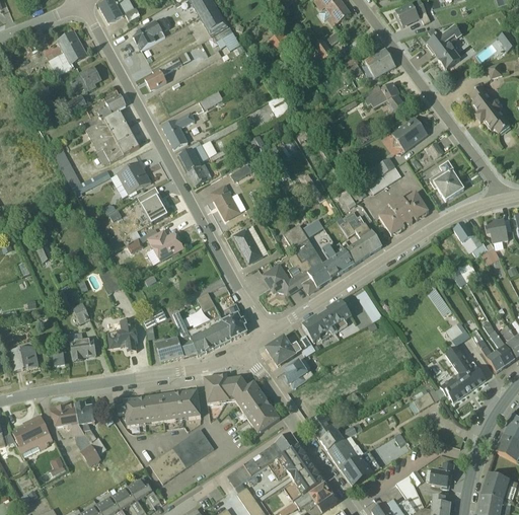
[(107,0),(98,5),(108,23),(125,14),(129,21),(138,16),(129,0),(107,0)]
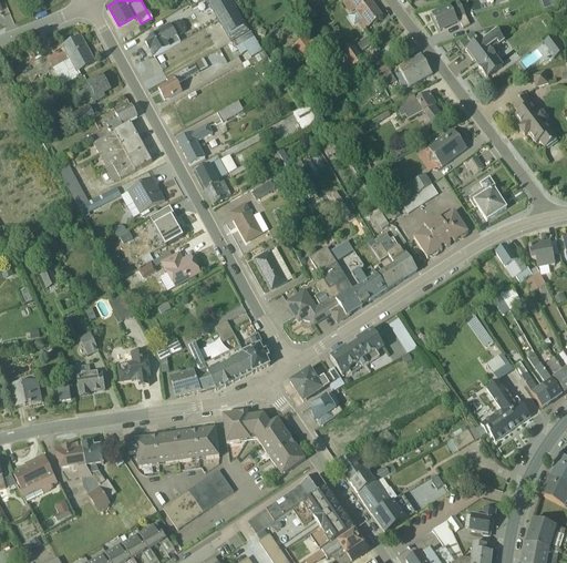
[(207,0),(229,38),(249,27),(233,0),(207,0)]
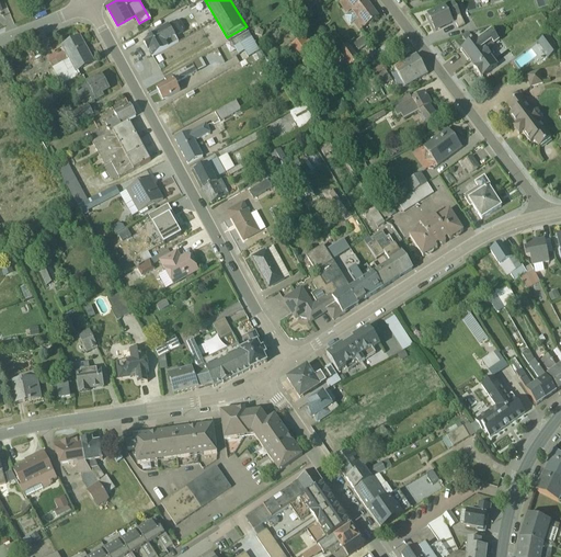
[(338,0),(358,29),(378,14),(367,0),(338,0)]
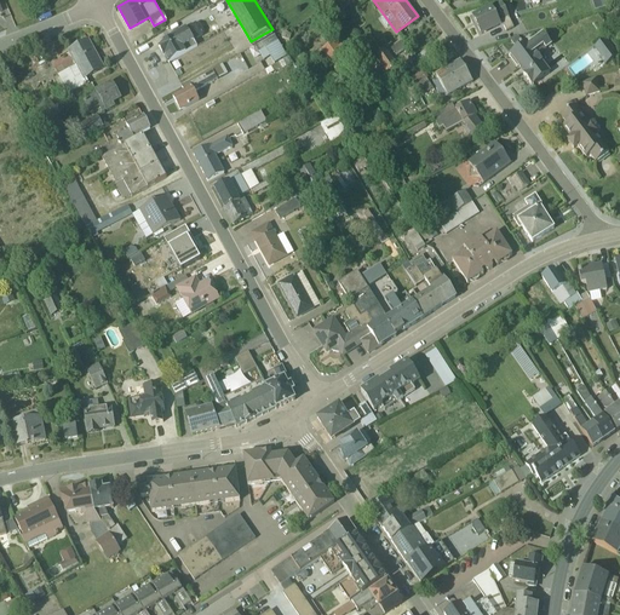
[(503,0),(474,13),(481,30),(500,21),(504,29),(514,24),(503,0)]
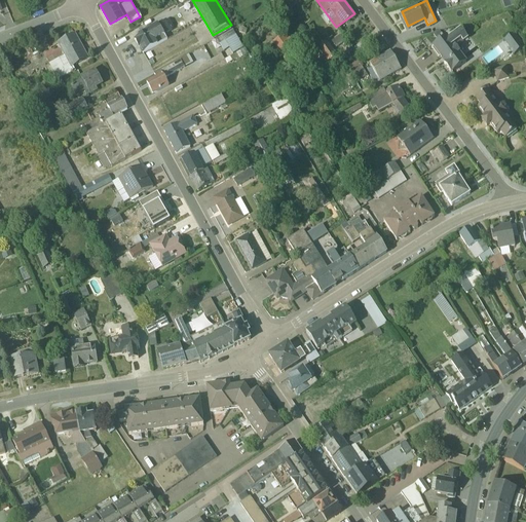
[(458,11),(443,16),(446,26),(461,21),(458,11)]
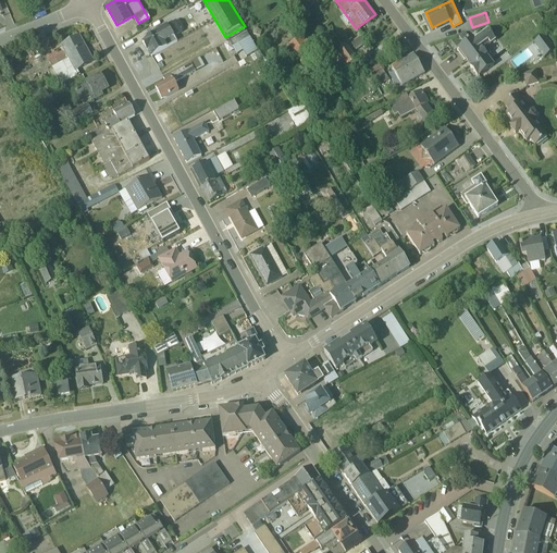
[(143,38),(151,53),(177,38),(174,34),(182,29),(183,26),(178,20),(176,19),(168,23),(166,21),(146,33),(148,36),(143,38)]
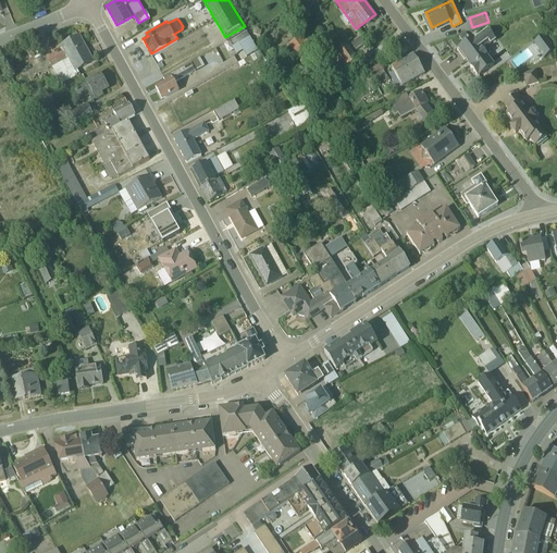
[(463,41),(458,46),(479,73),(494,61),(489,53),(491,51),(486,45),(495,38),(486,26),(474,35),(473,34),(470,37),(465,31),(459,35),(463,41)]
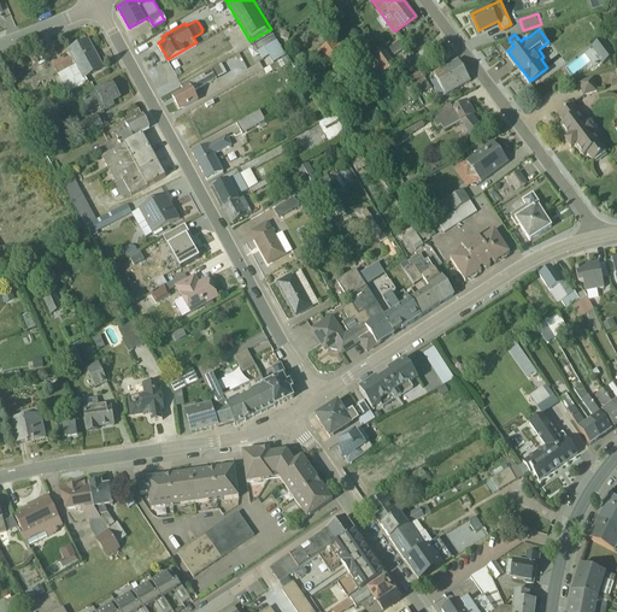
[(285,51),(274,31),(259,40),(271,59),(285,51)]
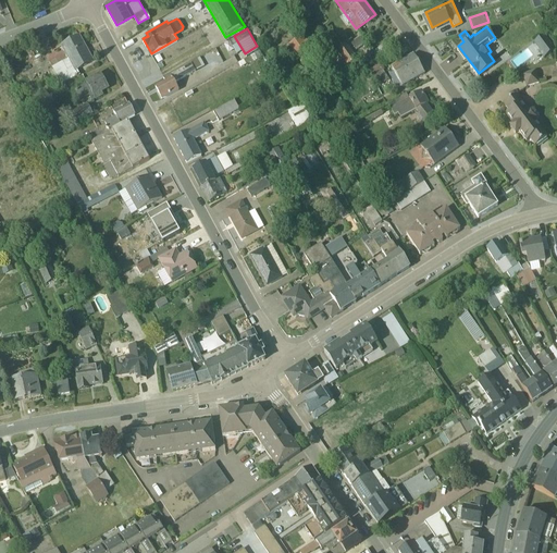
[(544,31),(534,37),(544,52),(555,46),(544,31)]
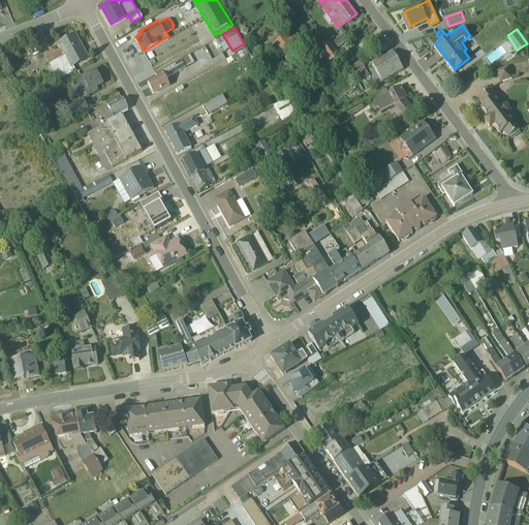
[(89,56),(74,31),(58,40),(65,53),(50,62),(59,78),(75,68),(73,64),(89,56)]
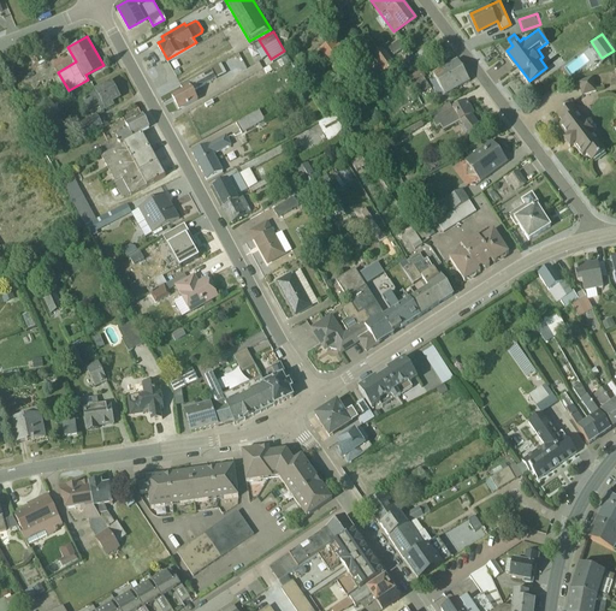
[(398,70),(383,47),(372,54),(377,60),(357,73),(342,49),(344,48),(336,36),(319,47),(339,77),(342,76),(353,93),(384,71),(388,77),(398,70)]
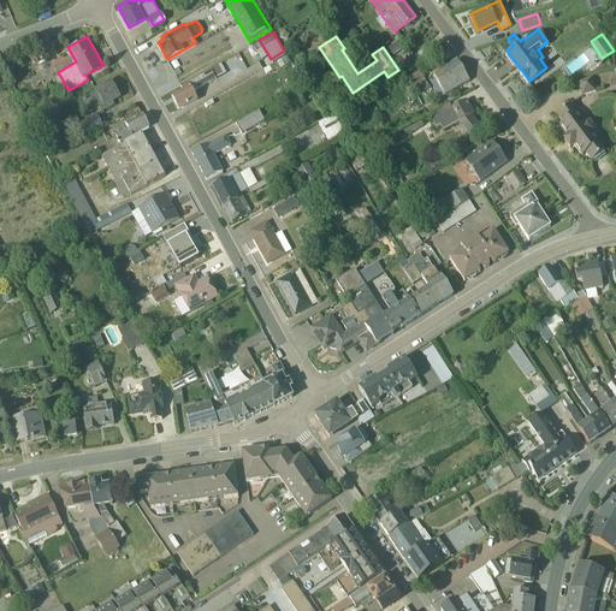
[(403,46),(398,40),(389,46),(394,53),(403,46)]
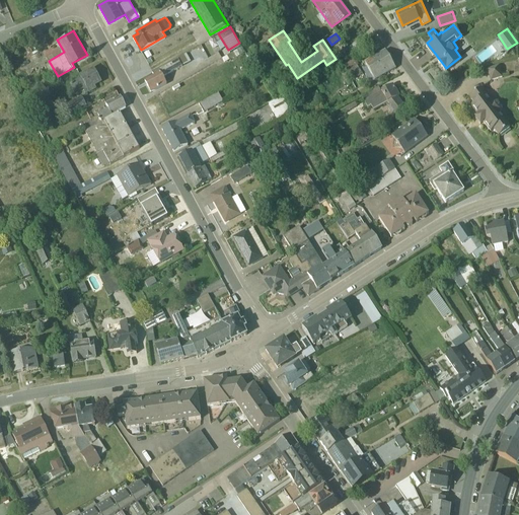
[(462,57),(475,50),(472,44),(459,52),(462,57)]
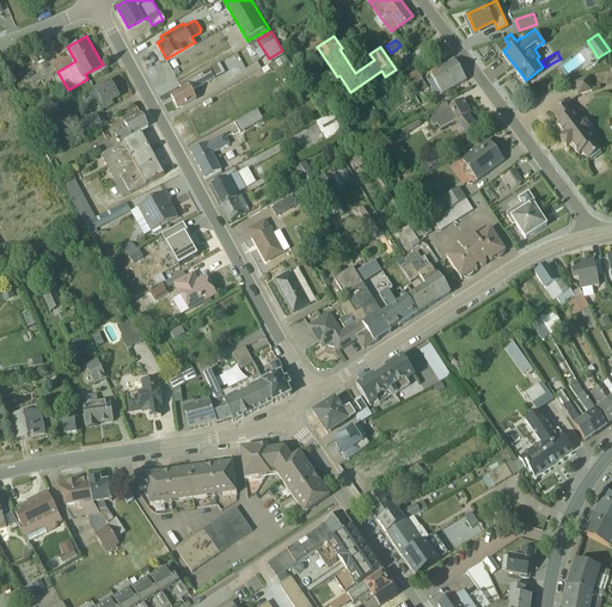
[(438,93),(465,77),(453,56),(430,71),(433,74),(428,78),(438,93)]
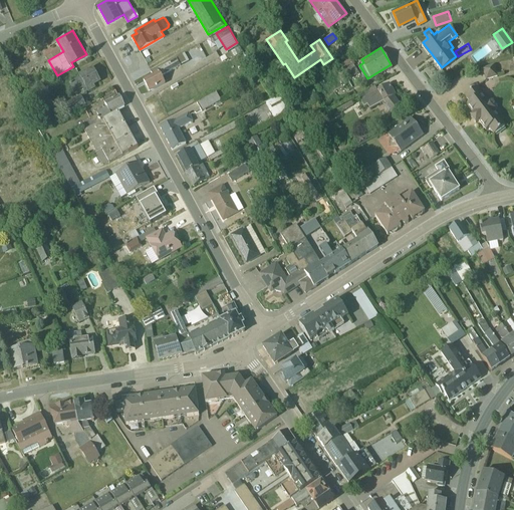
[(278,59),(271,50),(264,54),(271,64),(278,59)]
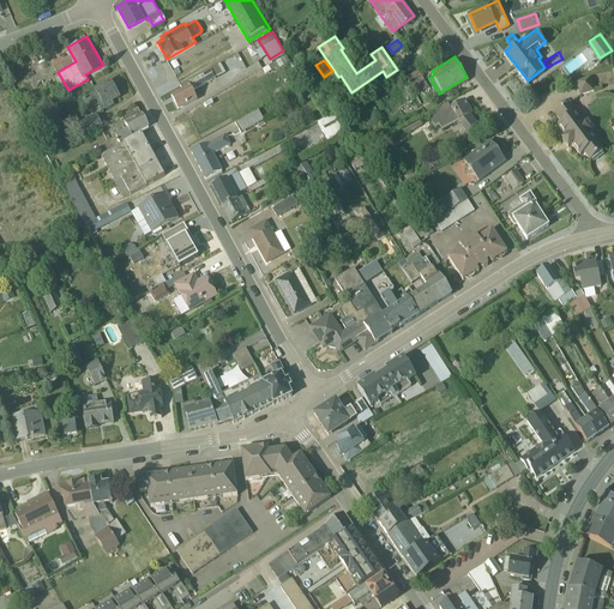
[(433,94),(416,66),(405,74),(416,92),(410,96),(416,104),(433,94)]
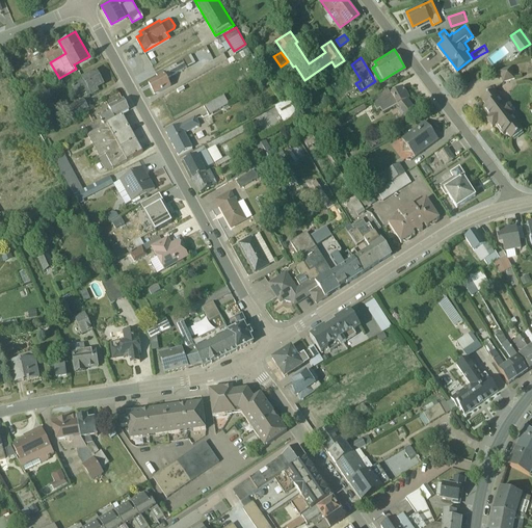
[(148,82),(154,93),(170,83),(166,77),(186,67),(181,58),(157,72),(159,76),(148,82)]
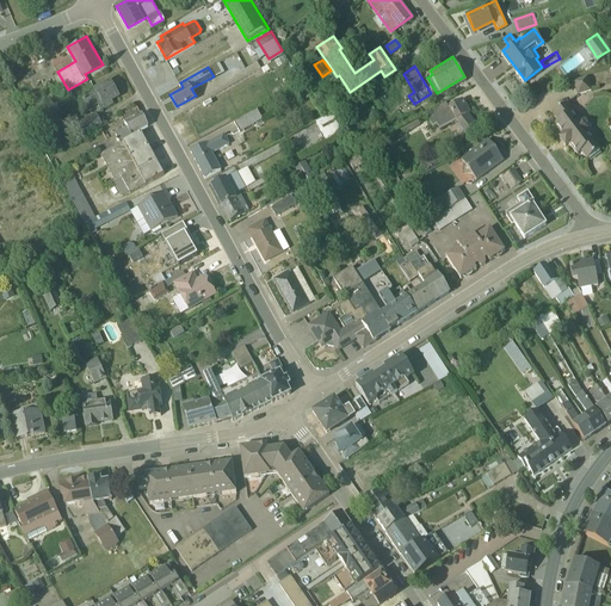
[(587,72),(573,75),(578,90),(592,86),(587,72)]
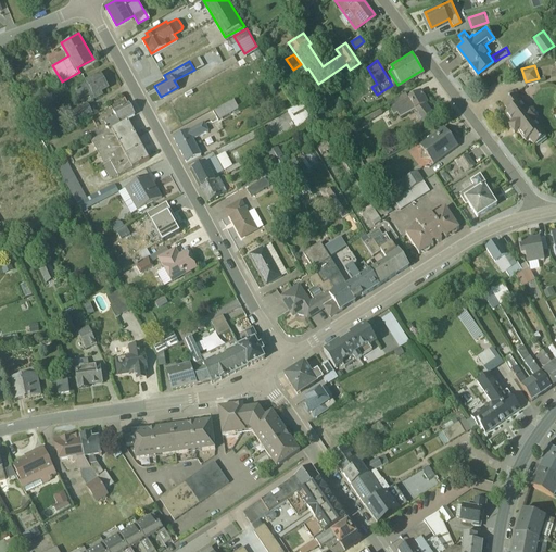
[(100,72),(73,86),(79,97),(88,92),(91,99),(103,93),(101,89),(108,86),(100,72)]
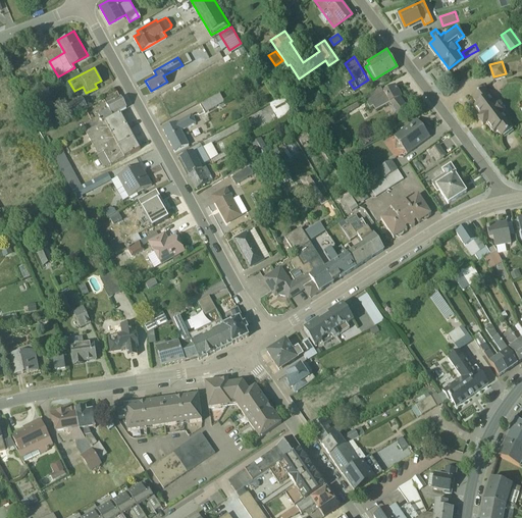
[(373,110),(388,101),(396,112),(407,106),(394,84),(383,90),(380,85),(370,91),(372,96),(367,99),(373,110)]
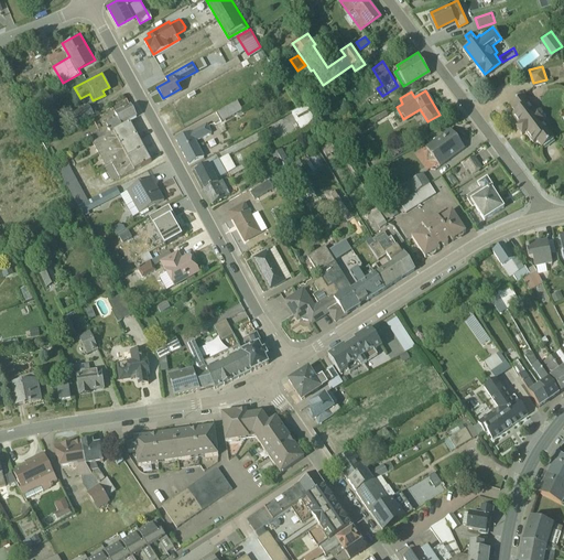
[(522,92),(509,103),(514,109),(510,112),(532,140),(535,137),(542,144),(555,133),(543,119),(548,116),(539,105),(534,108),(522,92)]
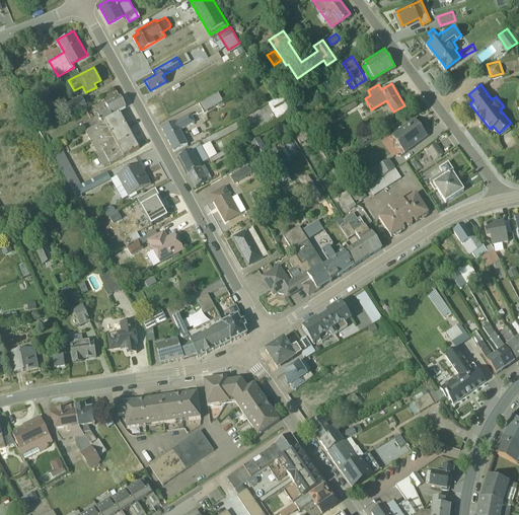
[(84,121),(87,127),(112,114),(112,112),(125,104),(116,89),(102,96),(108,107),(84,121)]
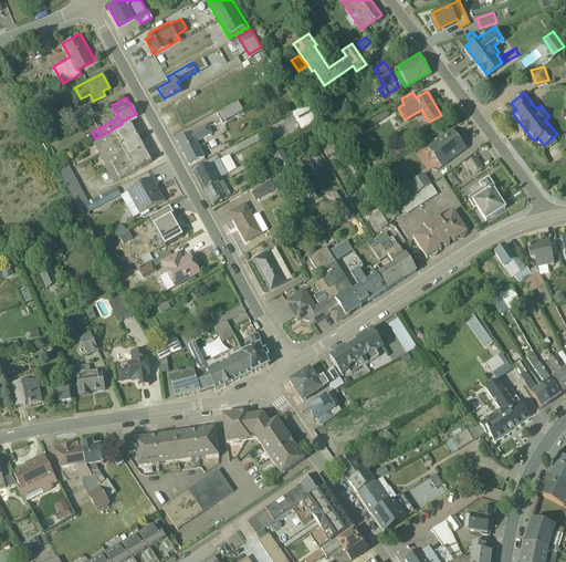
[(242,107),(237,97),(216,110),(221,120),(242,107)]
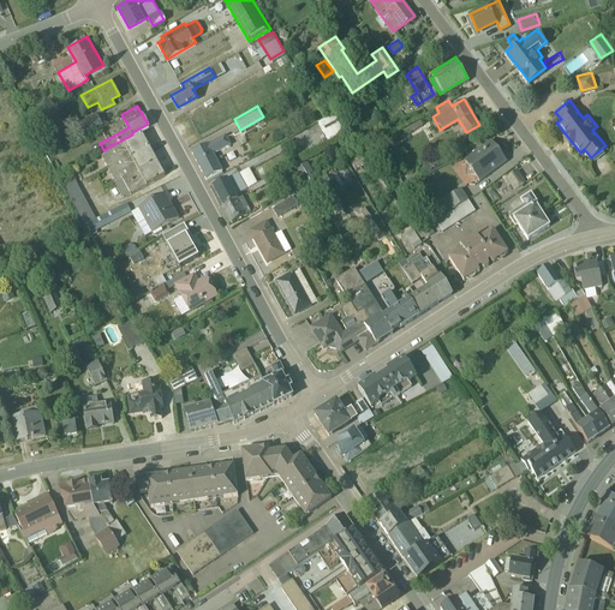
[(81,133),(102,123),(96,111),(75,121),(81,133)]
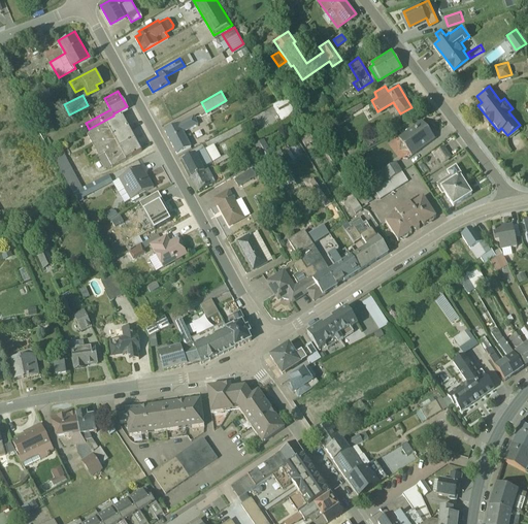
[(294,111),(286,96),(272,103),(282,119),(294,111)]
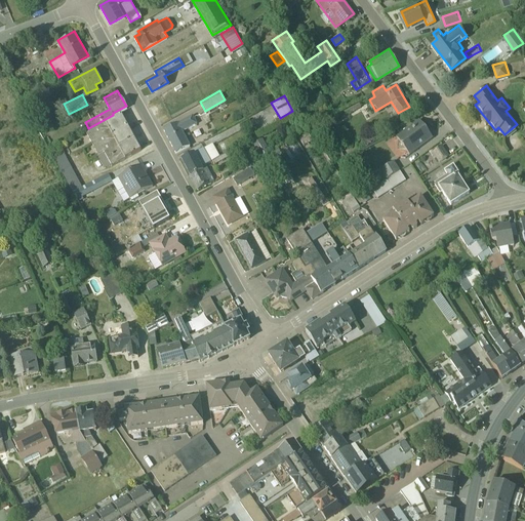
[(140,149),(121,112),(86,130),(97,153),(96,154),(103,166),(111,161),(112,164),(140,149)]
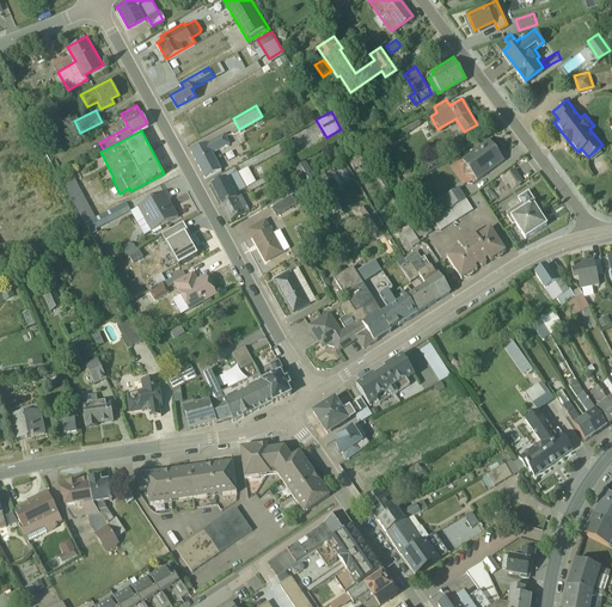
[(191,149),(204,175),(219,167),(212,152),(228,142),(224,133),(191,149)]
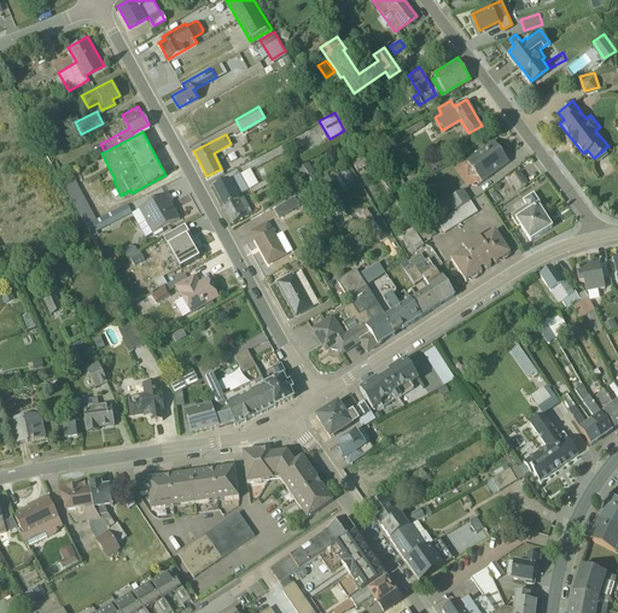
[(509,159),(494,138),(467,157),(483,179),(509,159)]
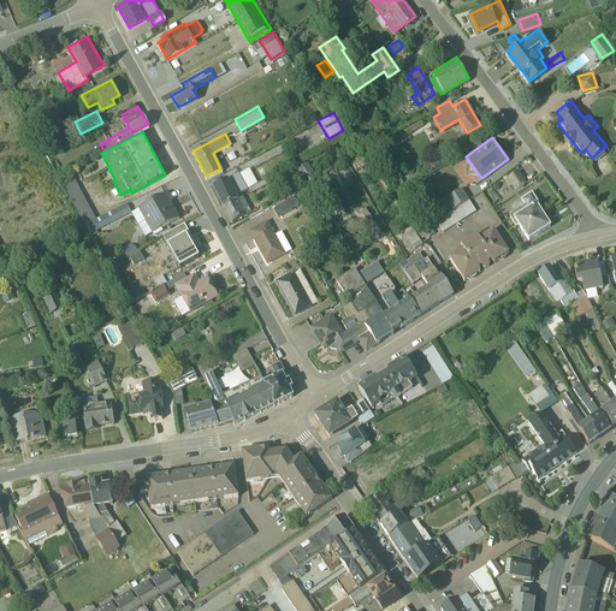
[(211,185),(221,205),(237,196),(235,193),(256,181),(249,165),(211,185)]
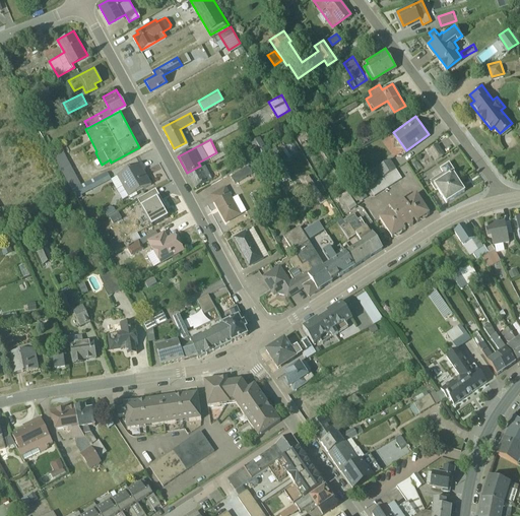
[(429,154),(431,153),(433,157),(442,152),(437,143),(435,144),(433,142),(425,148),(429,154)]
